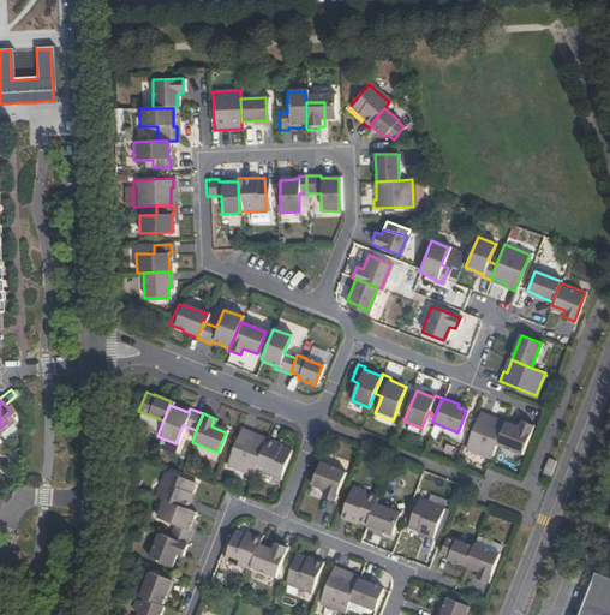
[(467,451),(490,459),(496,443),(503,425),(489,421),(490,418),(482,415),(467,451)]
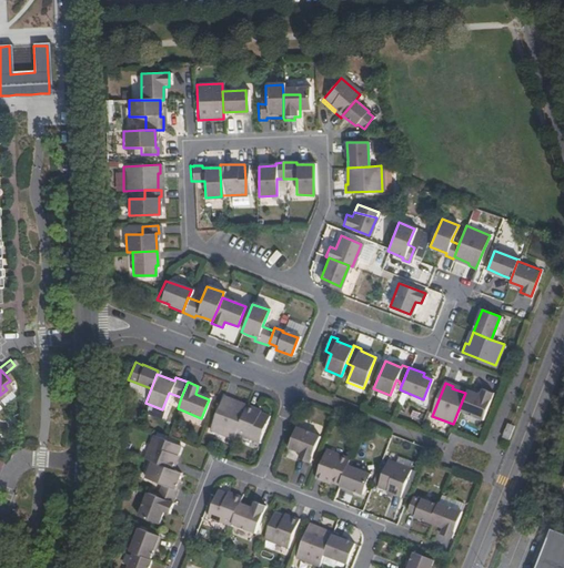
[(465,393),(459,409),(482,418),(492,393),(482,388),(480,394),(466,389),(465,393)]
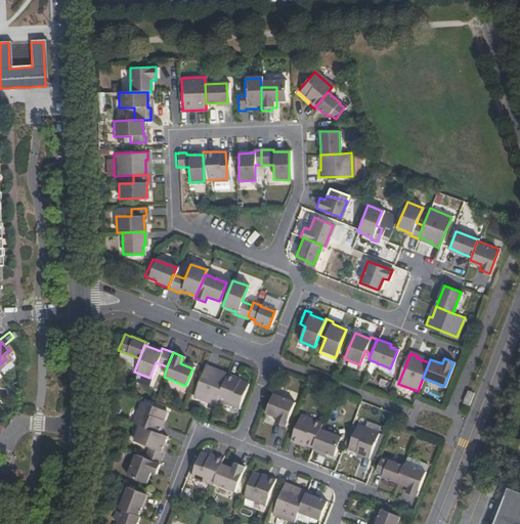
[(192,396),(214,405),(217,396),(225,377),(210,370),(212,367),(205,364),(192,396)]
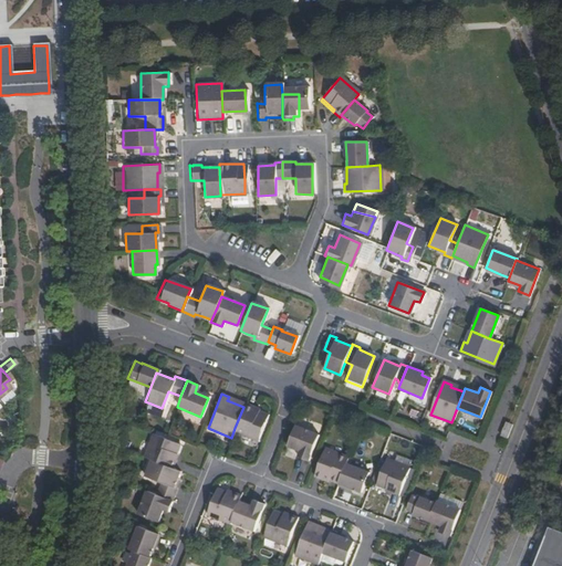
[(258,409),(245,404),(243,407),(235,428),(258,437),(267,416),(257,412),(258,409)]
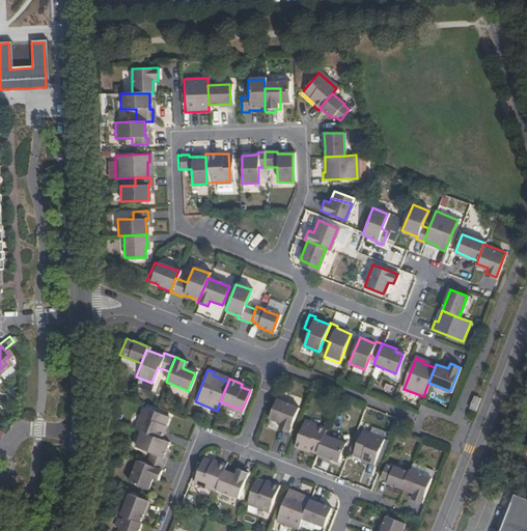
[(296,408),(274,399),(266,419),(279,424),(277,428),(287,432),(296,408)]
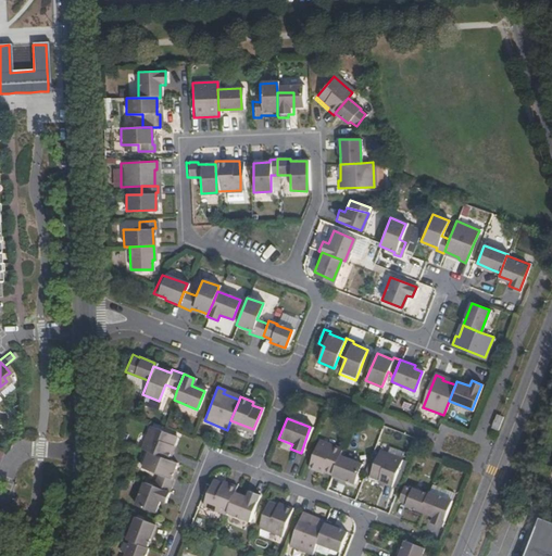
[(147,426),(138,449),(146,451),(171,460),(173,454),(171,453),(177,437),(147,426)]
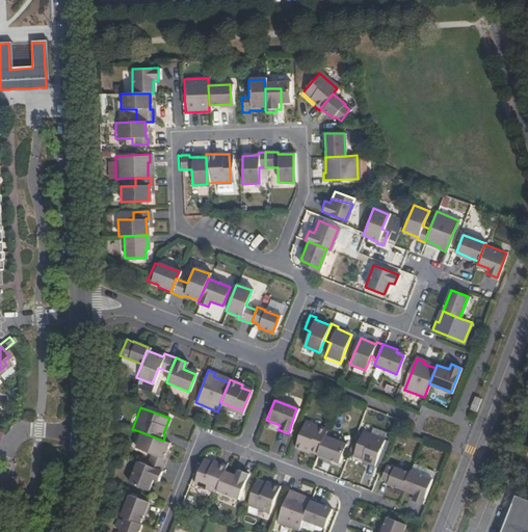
[(324,433),(328,423),(307,415),(294,447),(300,451),(301,448),(316,454),(324,433)]
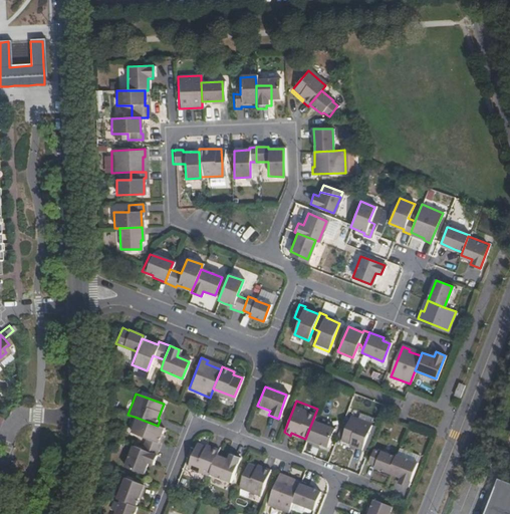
[(364,420),(349,414),(338,440),(353,446),(353,448),(360,451),(366,436),(358,434),(364,420)]
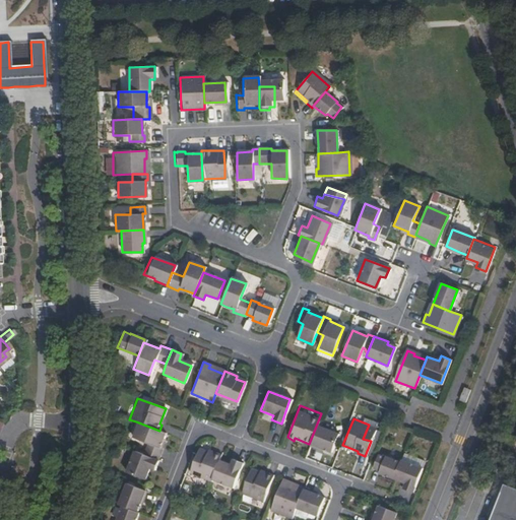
[(140,453),(156,460),(160,449),(157,448),(164,433),(159,431),(136,421),(130,437),(145,443),(140,453)]
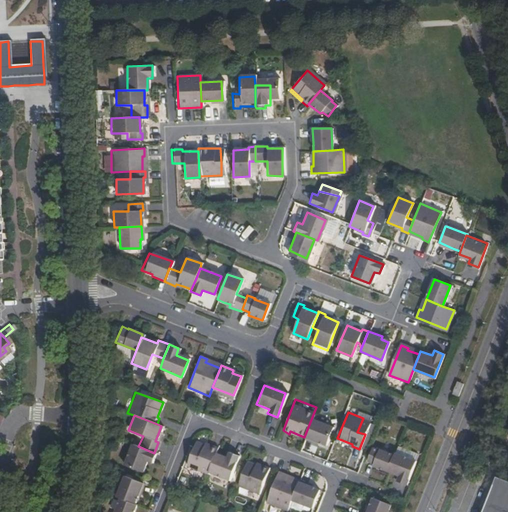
[(304,437),(303,440),(316,444),(317,442),(325,444),(332,425),(312,417),(304,437)]
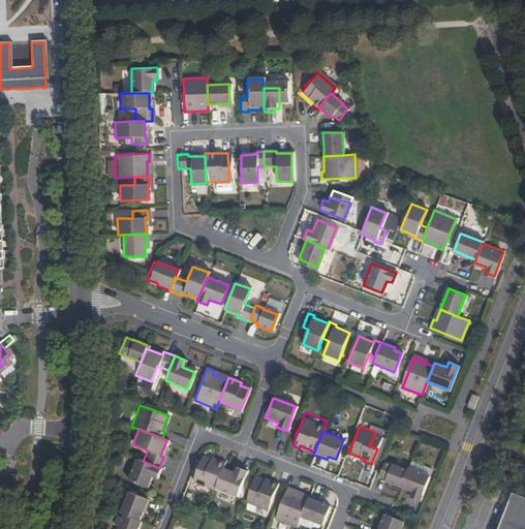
[(216,480),(222,466),(215,463),(216,460),(203,455),(194,474),(209,480),(210,477),(216,480)]
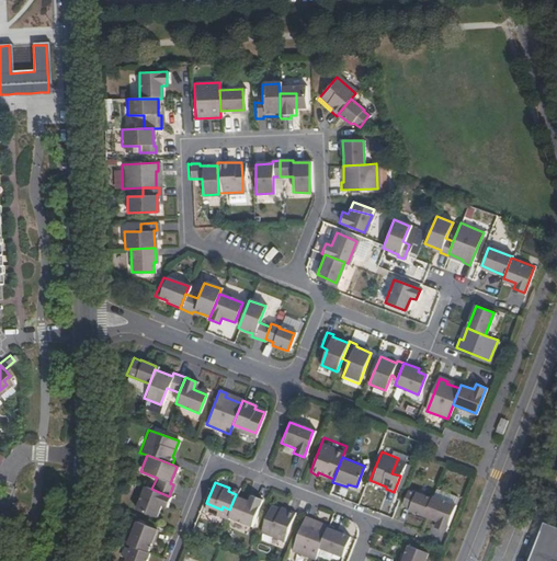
[(151,489),(143,485),(134,510),(158,517),(160,510),(165,511),(169,496),(151,489)]
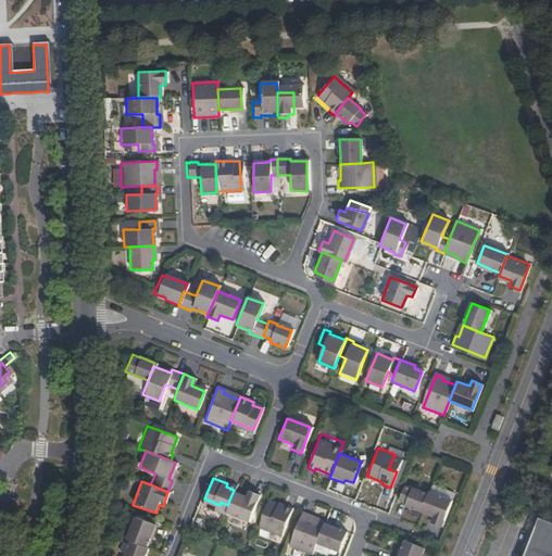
[(421,513),(427,494),(413,489),(412,491),(402,488),(398,501),(406,504),(405,506),(421,513)]
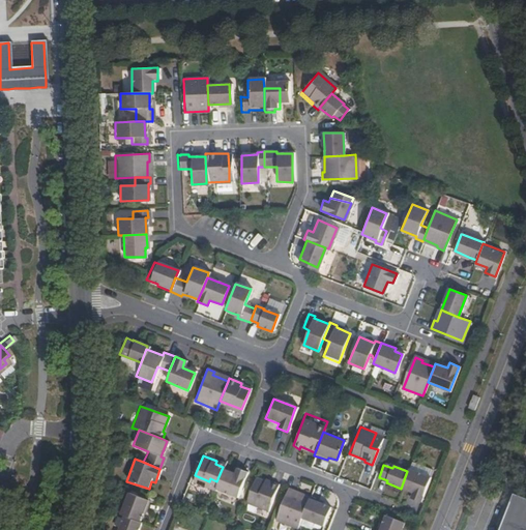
[(216,481),(211,496),(234,504),(246,473),(240,470),(238,473),(223,467),(216,481)]
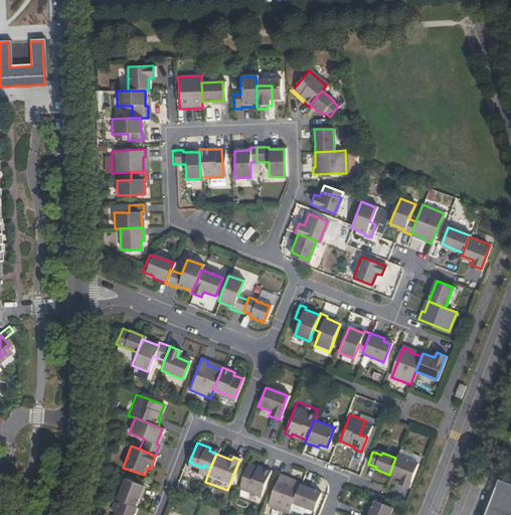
[(416,463),(397,455),(395,458),(389,475),(400,479),(398,485),(406,488),(416,463)]
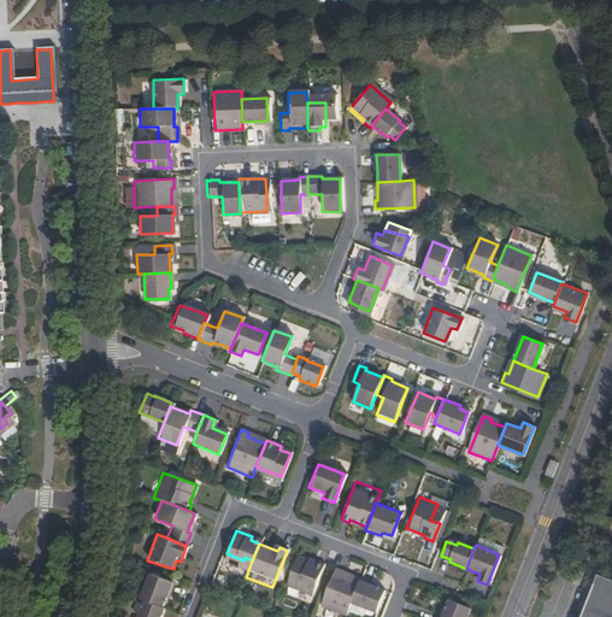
[(312,597),(324,566),(316,563),(315,565),(298,559),(287,586),(312,597)]
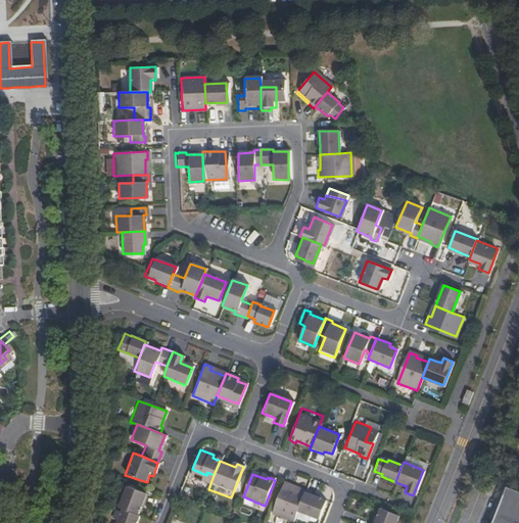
[(273,515),(293,522),(297,513),(304,494),(291,489),(292,486),(285,483),(273,515)]
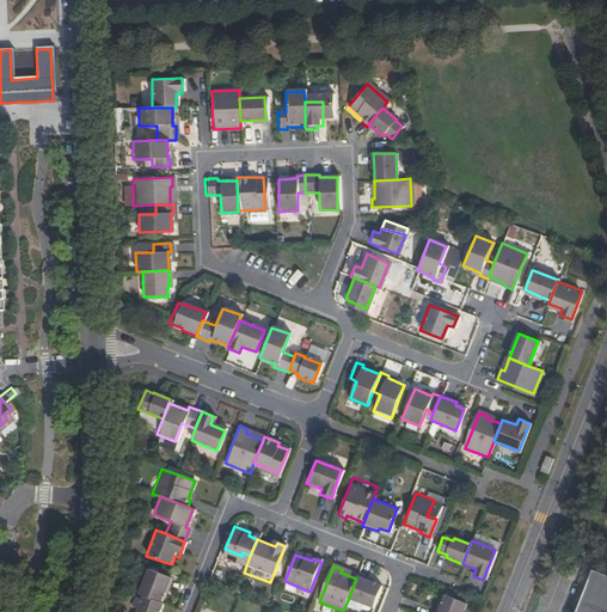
[(142,567),(134,592),(141,594),(159,603),(163,593),(166,594),(172,579),(142,567)]
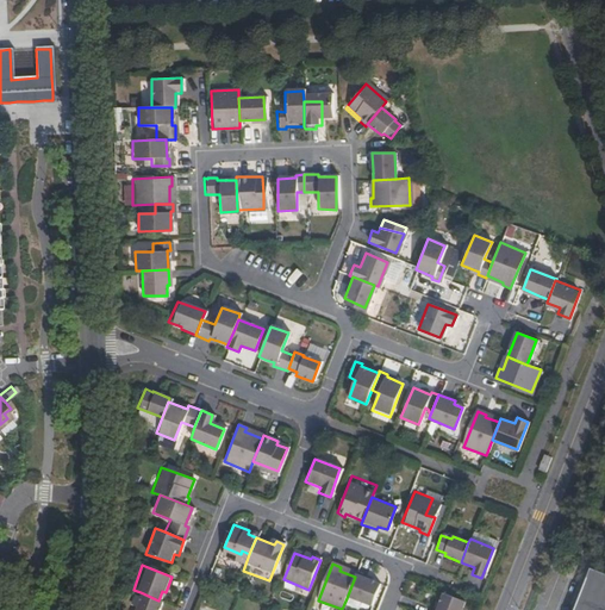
[(604,609),(604,576),(590,570),(574,609),(604,609)]
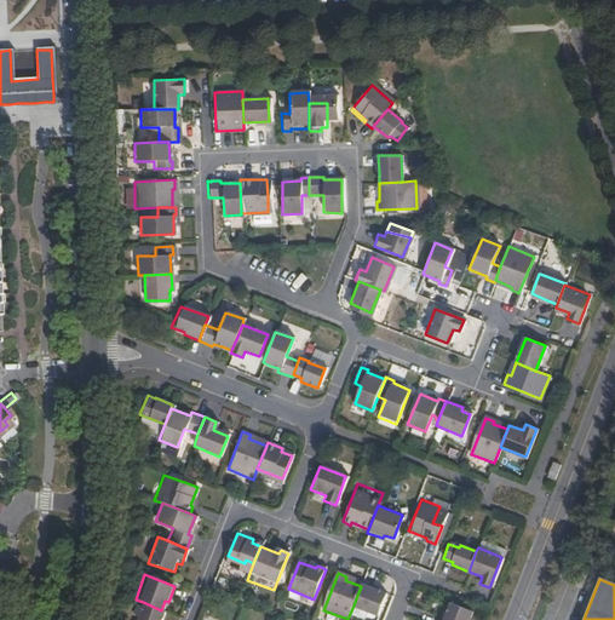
[(379,589),(362,583),(361,586),(378,592),(379,589)]
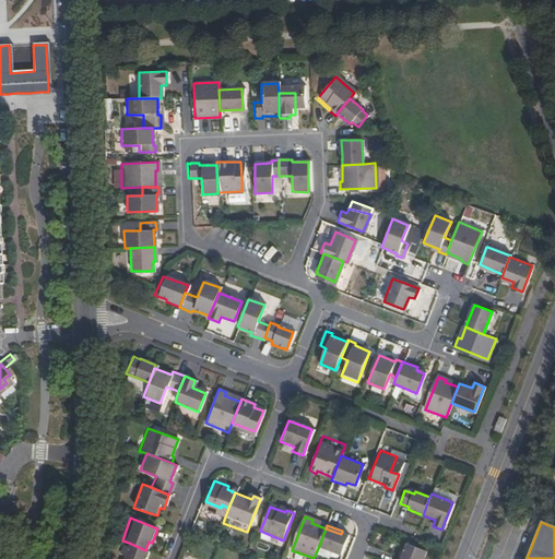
[(341,534),(326,528),(318,548),(341,558),(349,537),(341,534)]
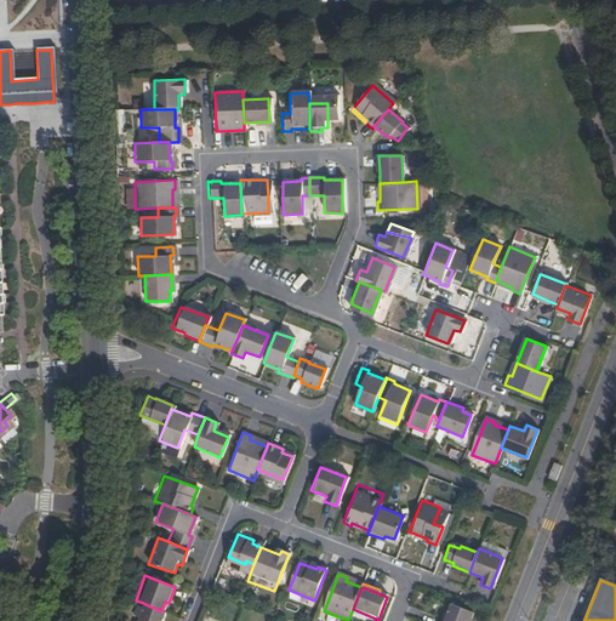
[(433,620),(461,620),(468,604),(441,593),(440,597),(434,611),(432,610),(428,619),(433,620)]
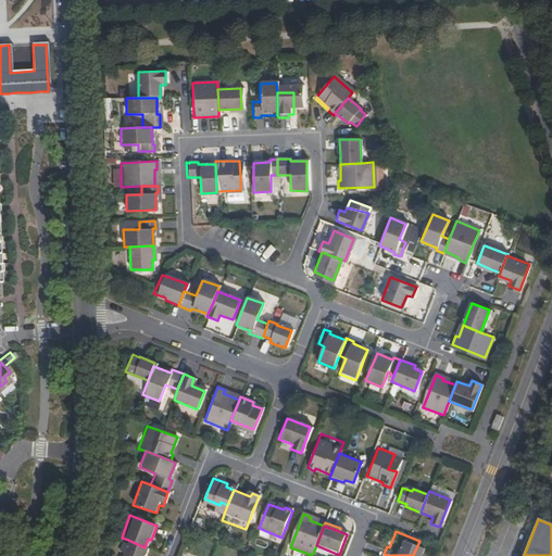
[(145,555),(148,548),(145,547),(128,540),(121,555),(145,555)]
